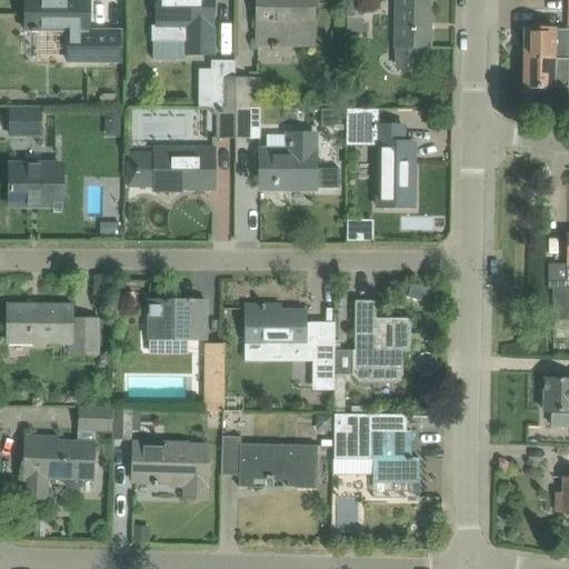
[(120,63),(122,31),(107,30),(89,30),(88,0),(25,0),(25,31),(67,31),(66,62),(120,63)]
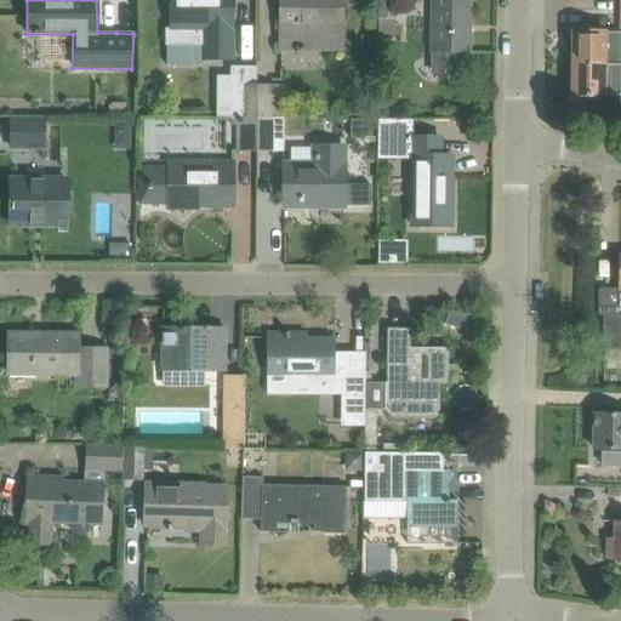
[(232,0),(170,0),(171,29),(165,29),(165,50),(204,50),(204,60),(232,60),(232,0)]
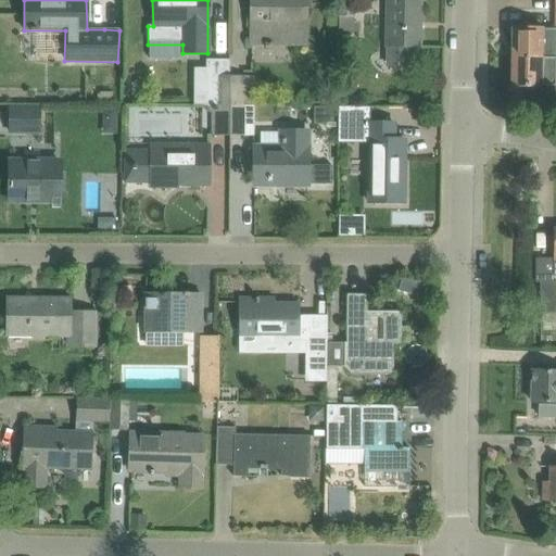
[(251,0),(251,46),(265,47),(265,48),(273,48),(273,47),(305,47),(304,0),(251,0)]
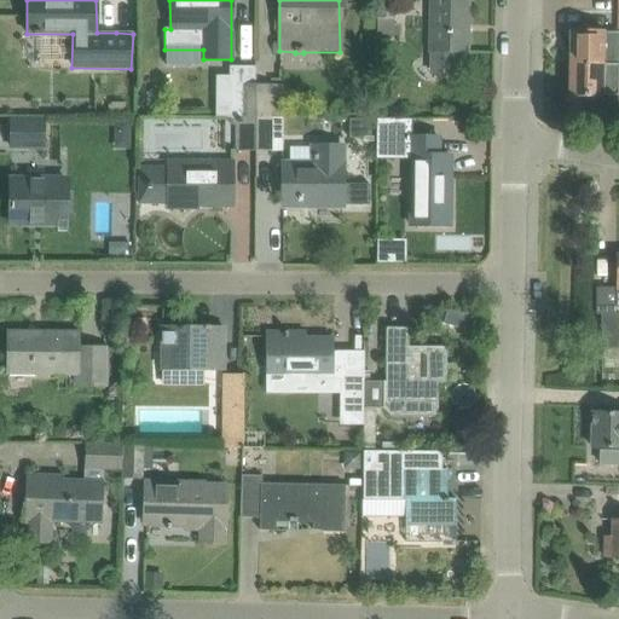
[(376,0),(376,11),(376,38),(393,38),(393,0),(376,0)]
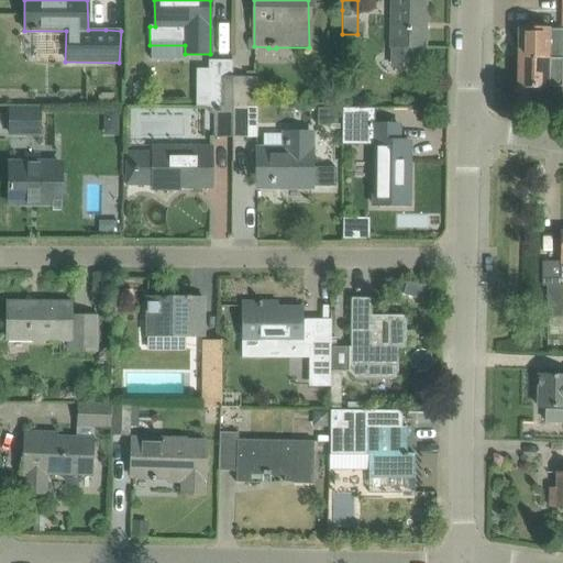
[(426,0),(392,0),(392,46),(394,46),(393,65),(412,66),(414,47),(424,47),(426,0)]
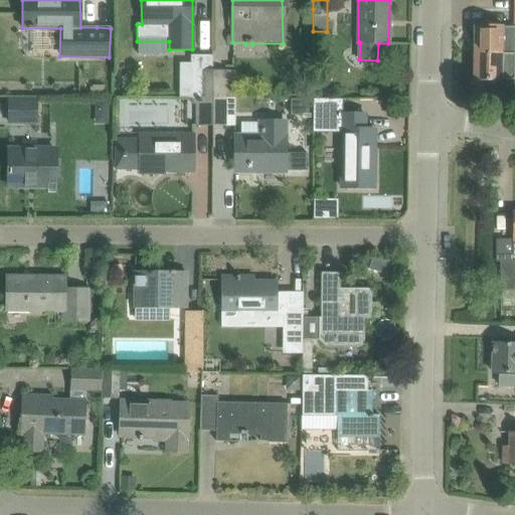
[(474,26),(474,53),(514,54),(514,27),(501,26),(474,26)]
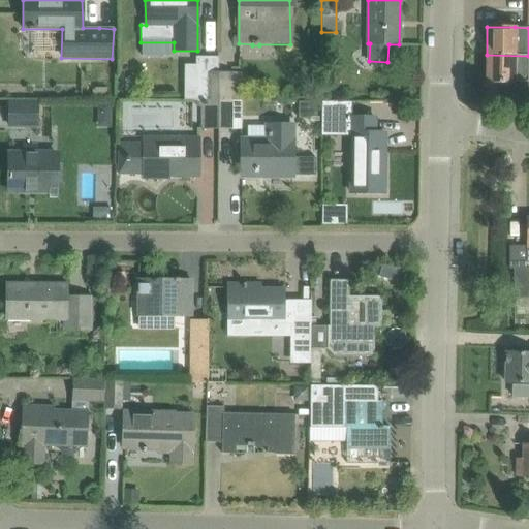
[(497,83),(528,82),(528,56),(487,55),(486,83),(489,83),(489,84),(497,84),(497,83)]
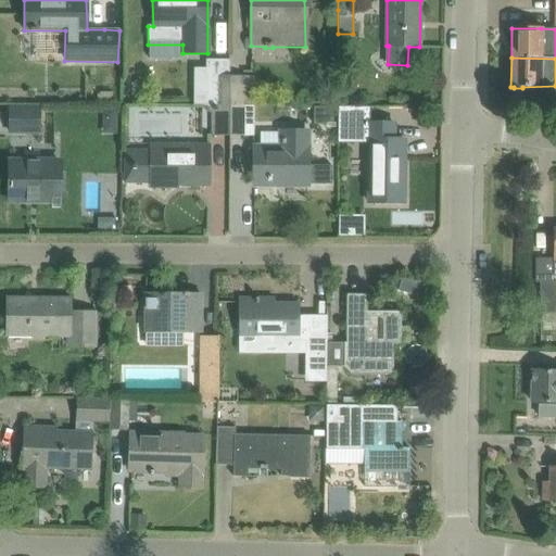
[(229,106),(229,77),(229,61),(205,61),(205,70),(193,70),(193,105),(210,105),(229,106)]
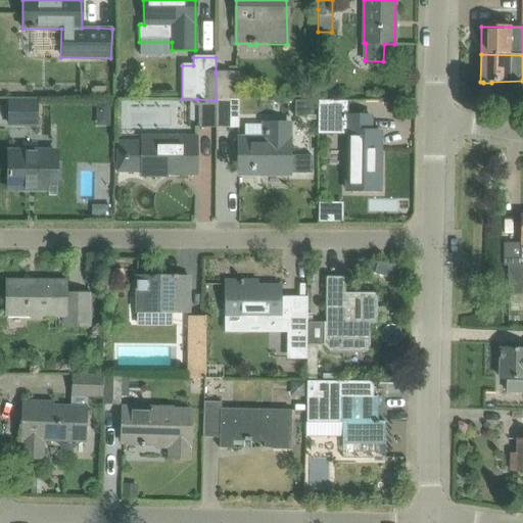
[(216,73),(216,100),(230,100),(230,73),(216,73)]
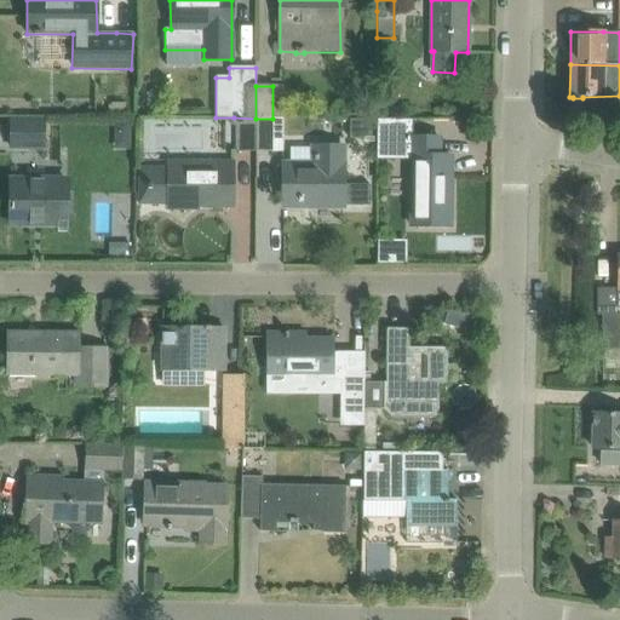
[(256,150),(256,119),(234,118),(234,121),(234,122),(237,122),(237,150),(256,150)]
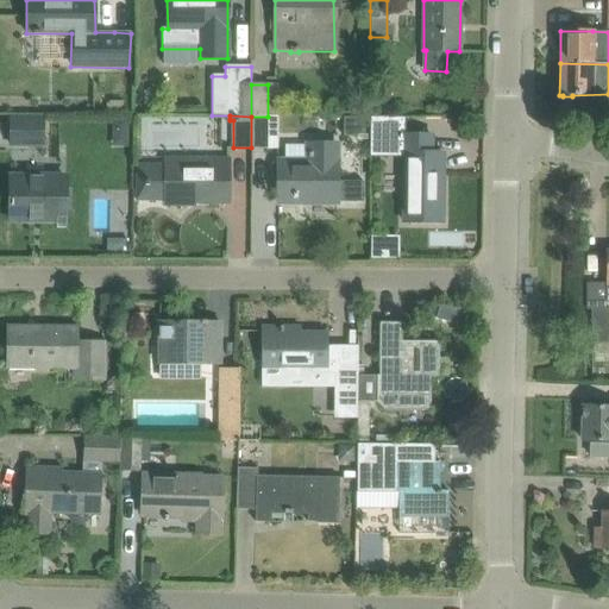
[(368,117),(368,140),(395,140),(395,115),(368,117)]
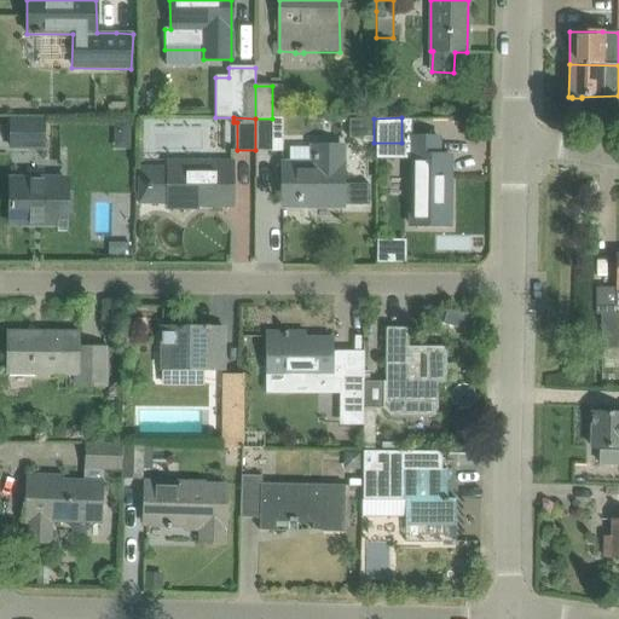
[(255,119),(255,150),(279,150),(281,119),(272,119),(255,119)]
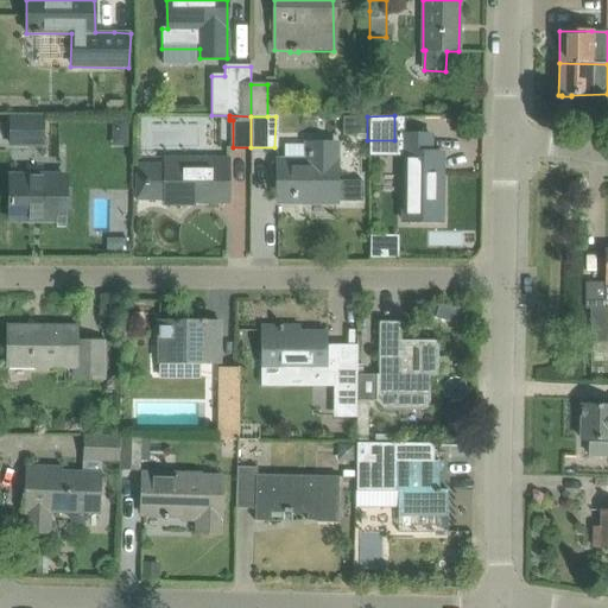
[(11,145),(44,145),(44,119),(12,119),(11,145)]
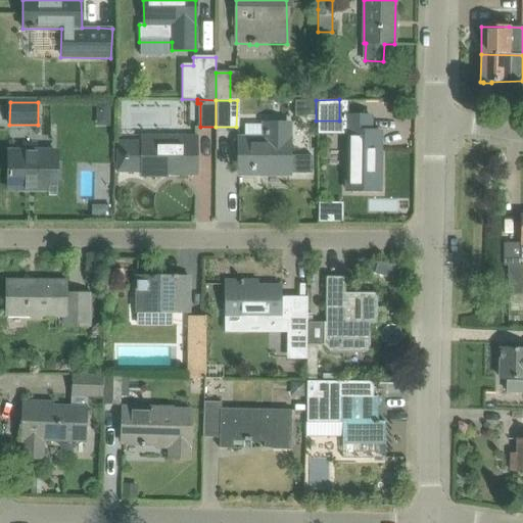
[(316,104),(297,104),(297,119),(315,120),(316,104)]
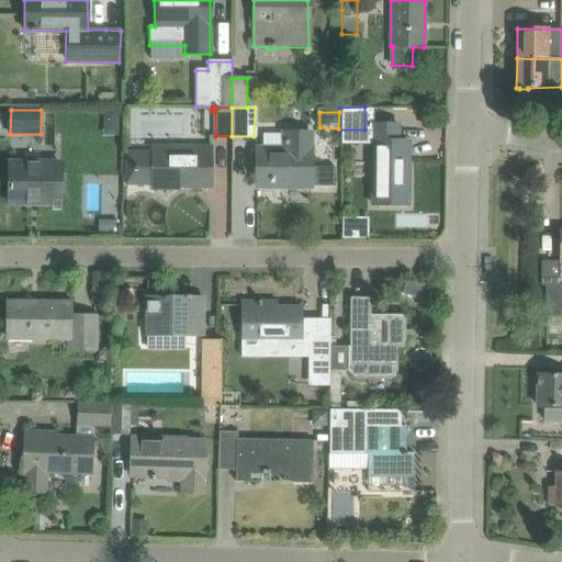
[(369,144),(374,144),(373,203),(406,204),(407,143),(397,143),(397,125),(369,125),(369,144)]
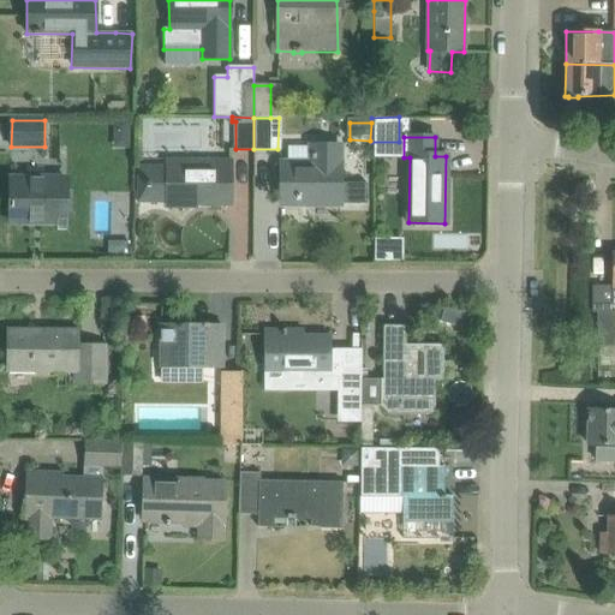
[(281,163),(281,181),(281,206),(340,204),(340,203),(366,203),(366,183),(340,183),(340,143),(308,143),(308,147),(292,147),(292,163),(281,163)]
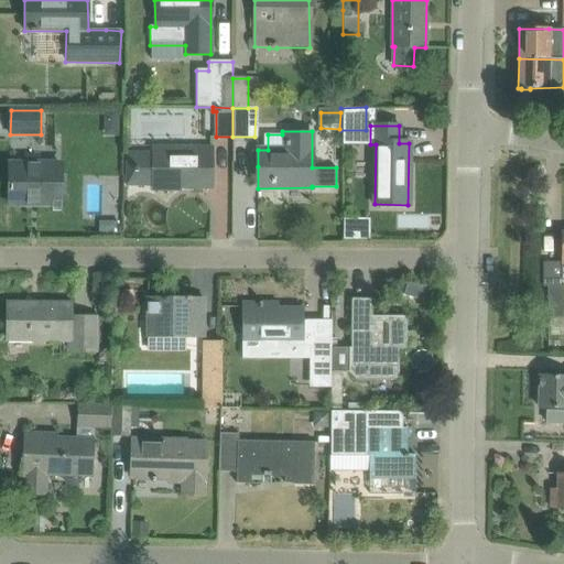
[(128,153),(128,154),(127,176),(153,176),(153,187),(210,187),(212,148),(171,148),(171,151),(153,151),(153,153),(128,153)]
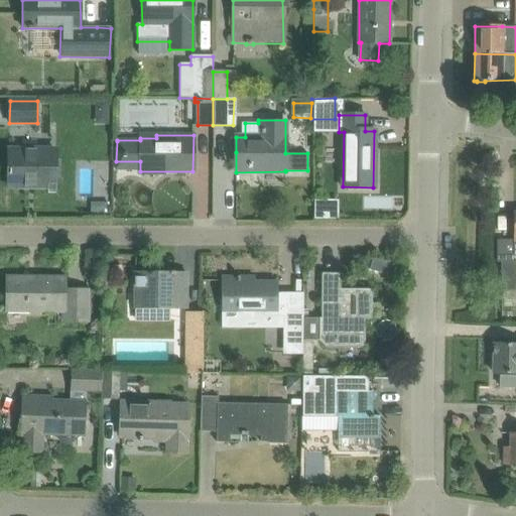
[(54,187),(55,150),(9,149),(8,186),(54,187)]
